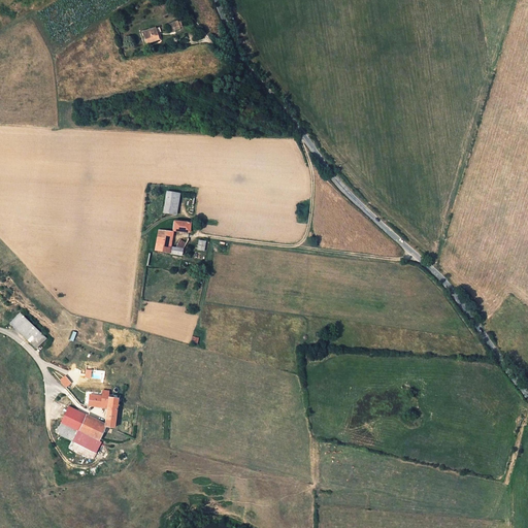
[(169,24),(170,32),(174,32),(173,28),(178,27),(177,22),(169,24)]
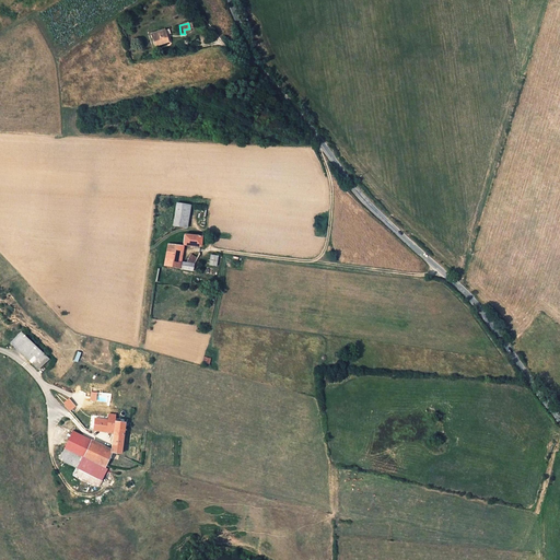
[(151,33),(154,45),(167,42),(164,30),(151,33)]
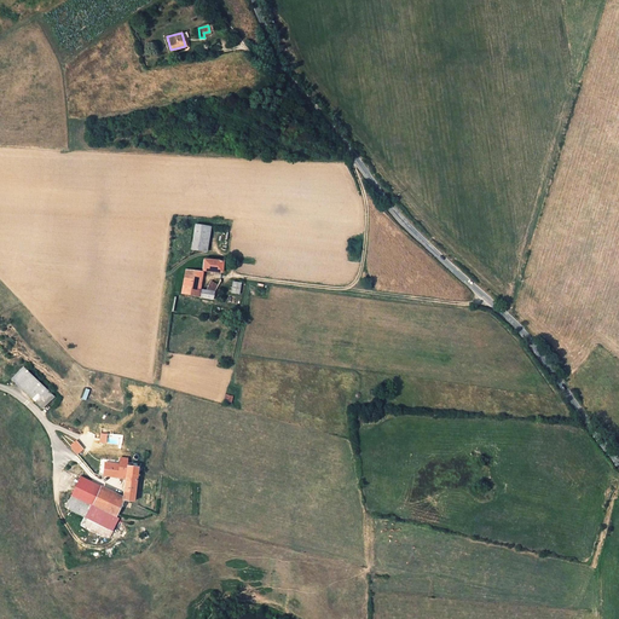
[(207,227),(196,225),(191,248),(202,250),(207,227)]
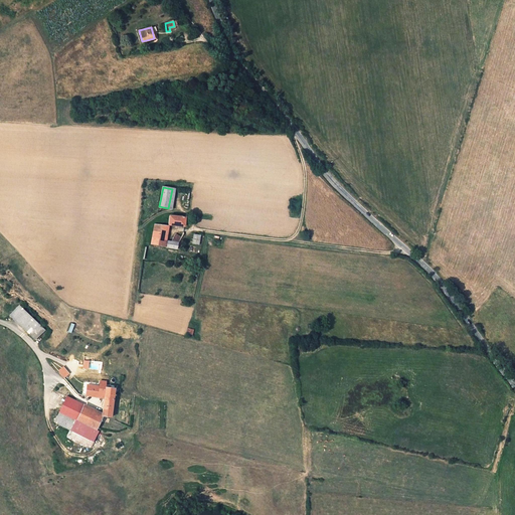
[(169,216),(167,225),(184,227),(184,217),(169,216)]
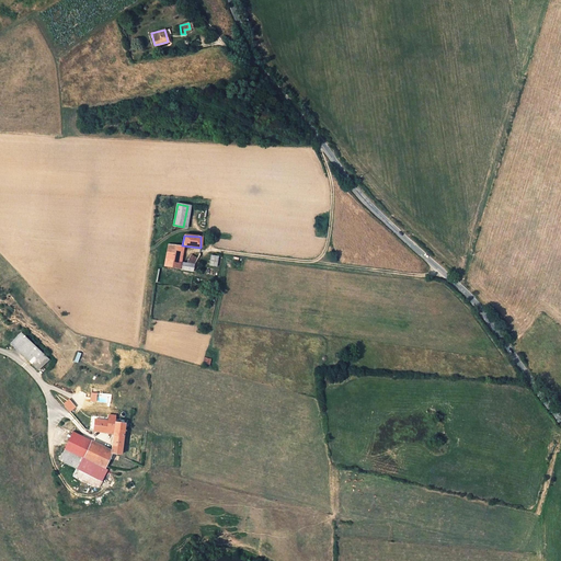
[(193,265),(186,263),(181,263),(181,262),(179,261),(181,254),(165,252),(163,264),(194,272),(195,268),(193,268),(193,265)]
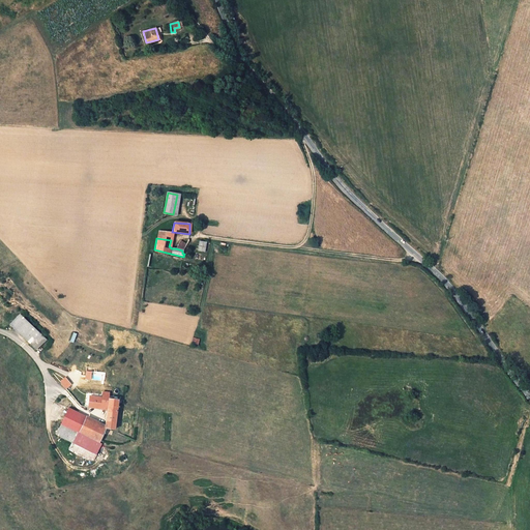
[(176,248),(182,251),(183,251),(187,243),(180,240),(176,248)]
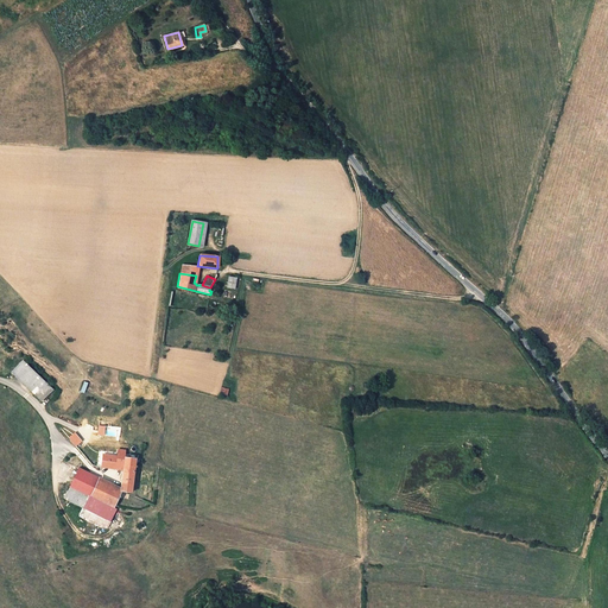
[(236,279),(228,278),(226,289),(234,290),(236,279)]
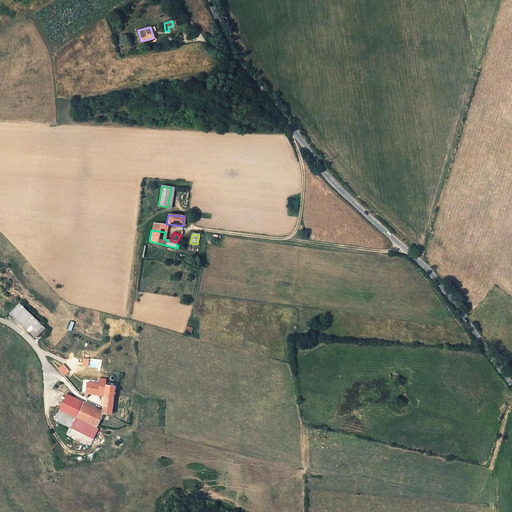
[(10,314),(24,327),(36,338),(45,329),(20,304),(10,314)]
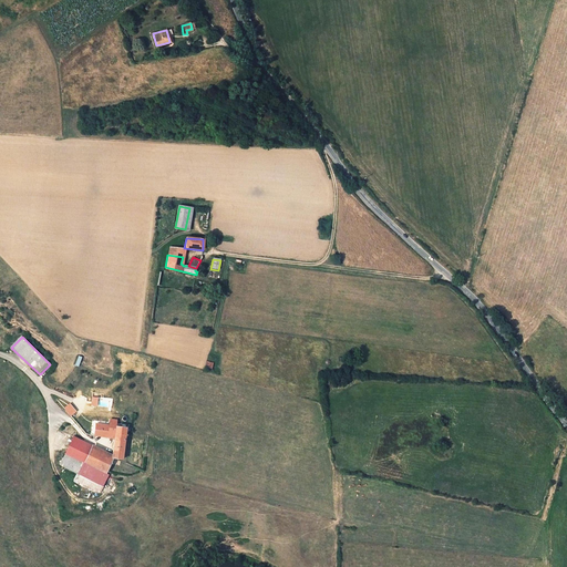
[(115,435),(124,436),(125,428),(114,426),(114,422),(106,421),(106,426),(93,425),(92,435),(94,435),(114,439),(115,435)]
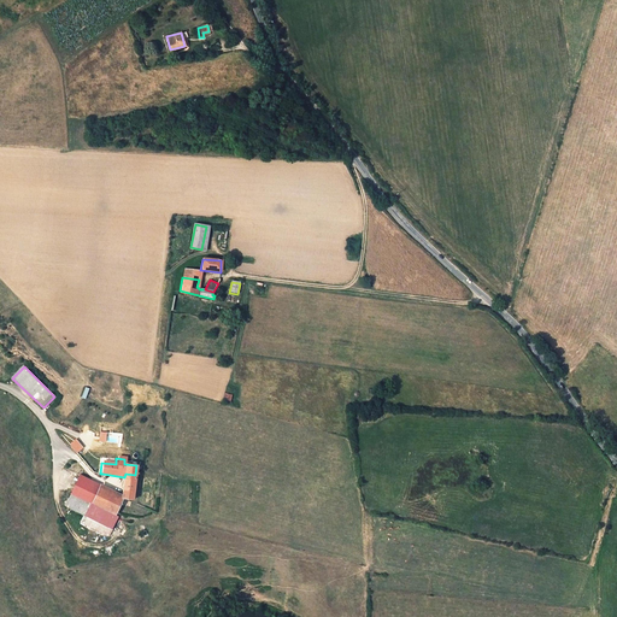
[(131,500),(135,475),(125,474),(124,477),(122,495),(121,499),(122,499),(131,500)]
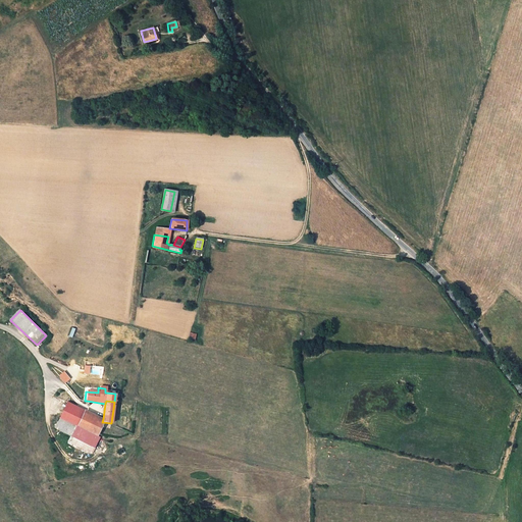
[(102,422),(103,419),(91,414),(90,416),(84,413),(85,410),(67,402),(57,422),(74,430),(76,426),(97,435),(103,422),(102,422)]
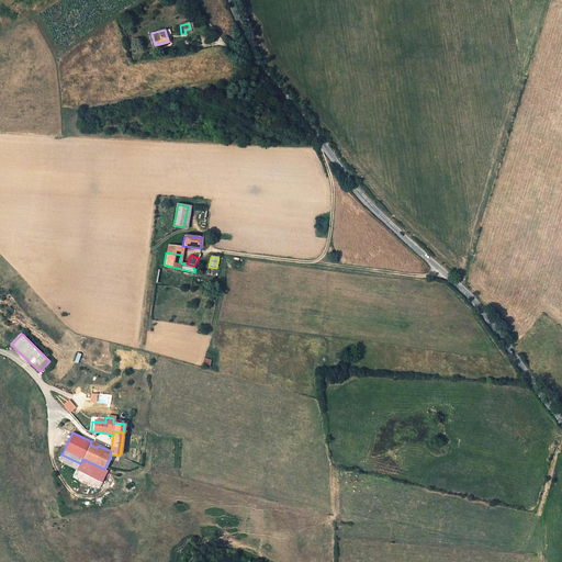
[(108,471),(104,469),(82,459),(80,463),(62,454),(58,462),(75,470),(102,482),(108,471)]
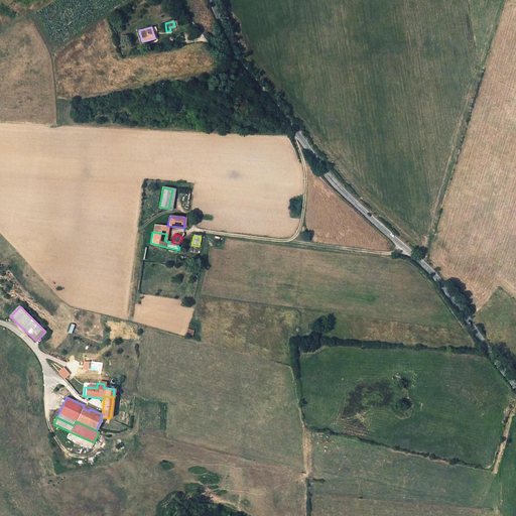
[(94,442),(69,431),(67,436),(92,447),(94,442)]
